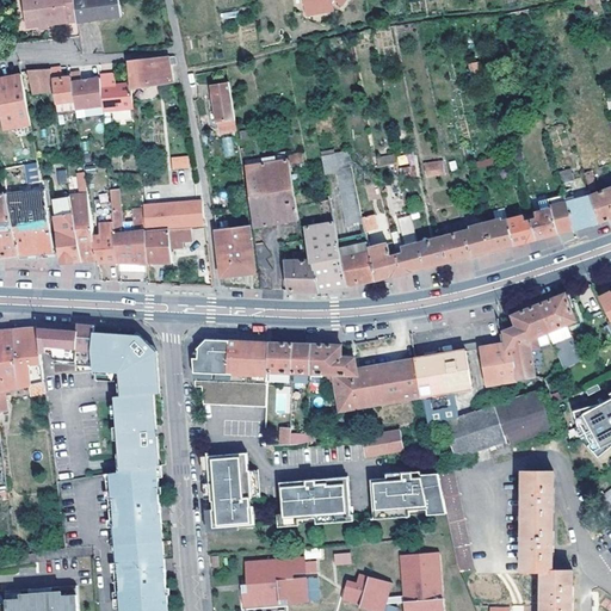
[(74,0),(26,0),(28,8),(25,8),(25,17),(29,17),(29,20),(30,25),(39,25),(39,28),(48,26),(48,24),(56,23),(78,22),(76,16),(74,0)]
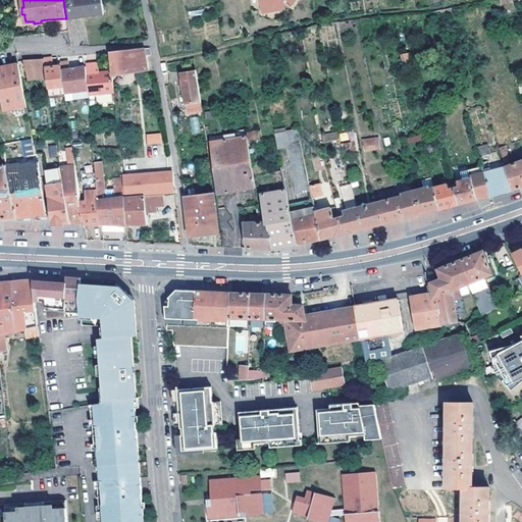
[(63,0),(65,13),(103,8),(101,0),(63,0)]
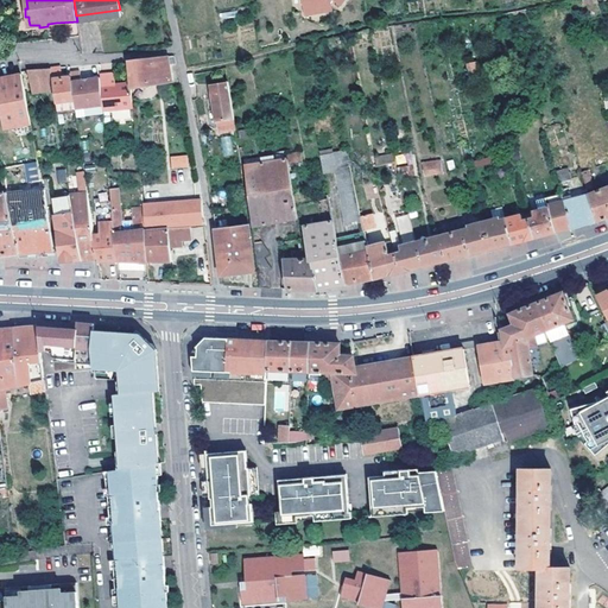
[(302,0),(303,7),(309,12),(315,13),(321,13),(331,12),(330,5),(333,1),(340,7),(344,0),(302,0)]
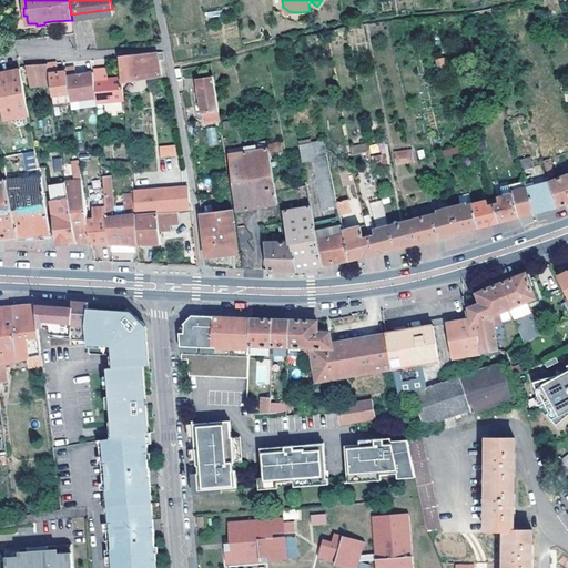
[(71,14),(72,20),(113,14),(112,9),(71,14)]
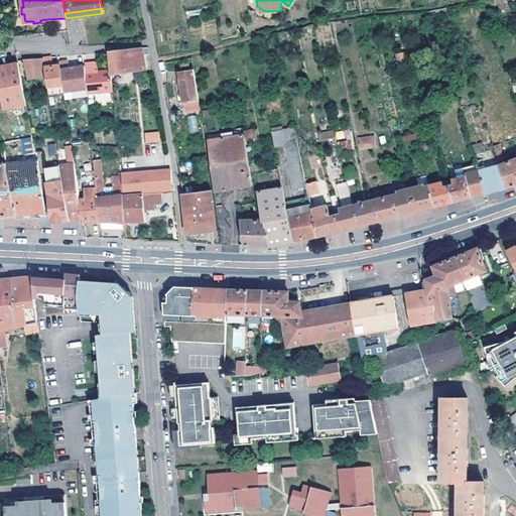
[(111,71),(111,75),(146,70),(144,54),(149,53),(148,47),(128,49),(109,51),(111,71)]
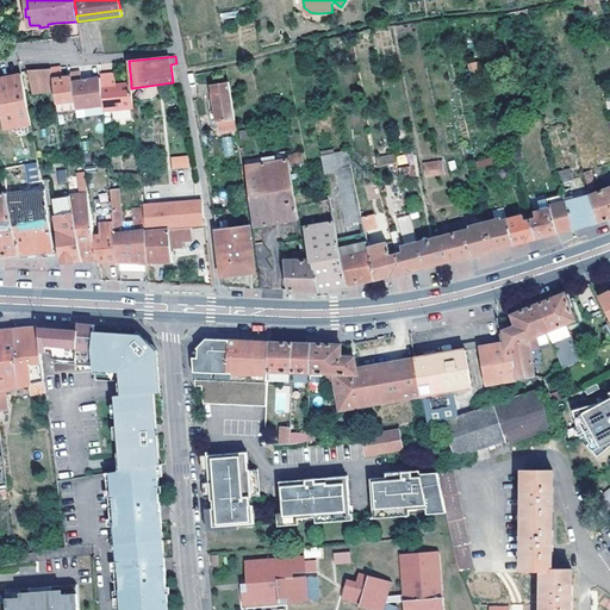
[(468,73),(480,72),(479,62),(468,63),(468,73)]
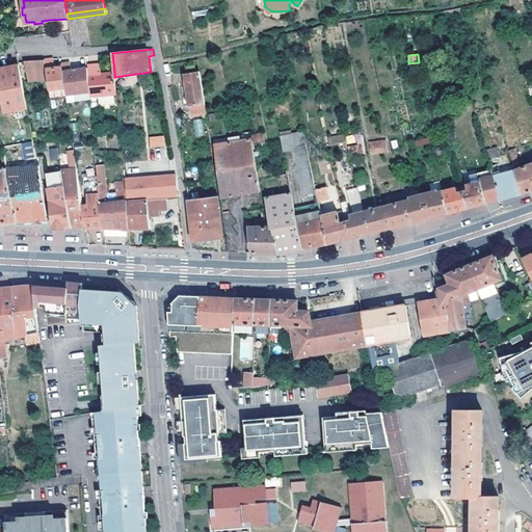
[(25,61),(29,81),(48,79),(45,59),(34,60),(25,61)]
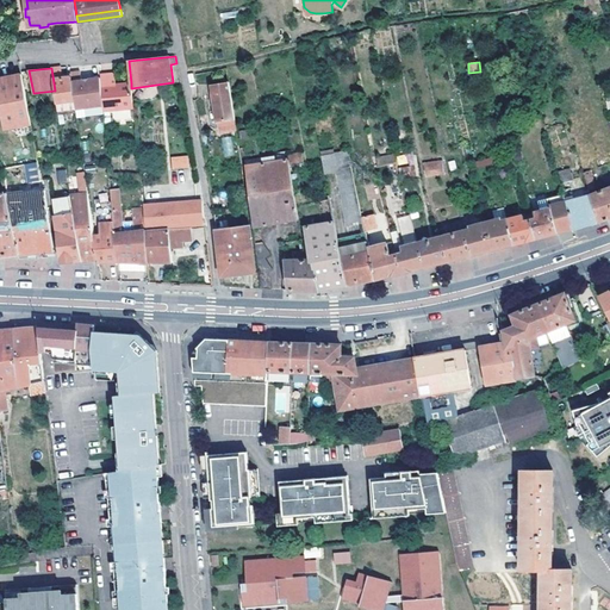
[(55,91),(57,104),(75,100),(72,78),(63,79),(62,68),(51,68),(55,91)]
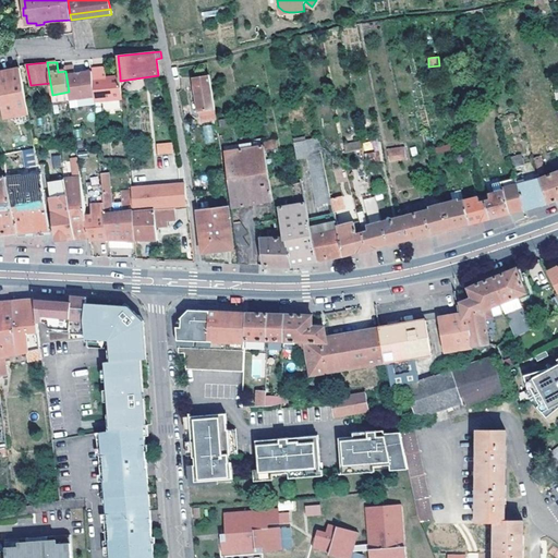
[(69,92),(70,98),(70,99),(96,95),(94,79),(94,68),(75,70),(74,62),(64,63),(65,71),(69,92)]
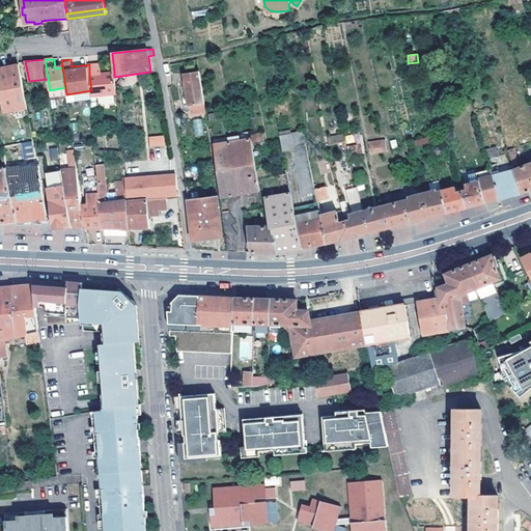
[(89,64),(89,75),(101,74),(101,63),(89,64)]
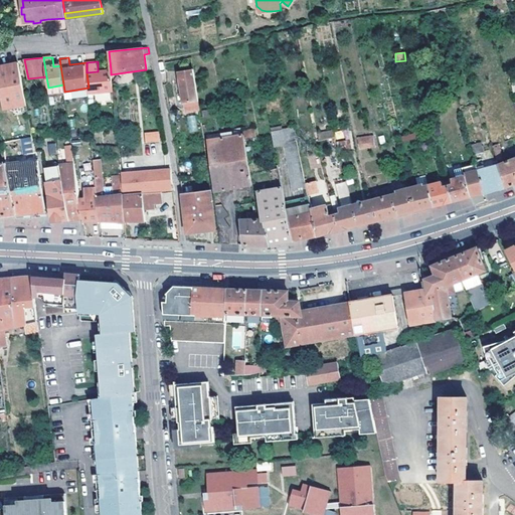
[(27,108),(19,63),(0,66),(0,91),(4,112),(27,108)]
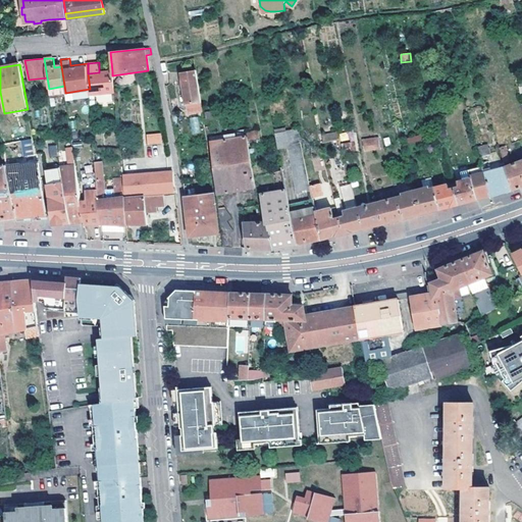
[(183,72),(186,90),(188,90),(189,94),(186,95),(188,105),(191,104),(192,110),(204,108),(198,69),(183,72)]
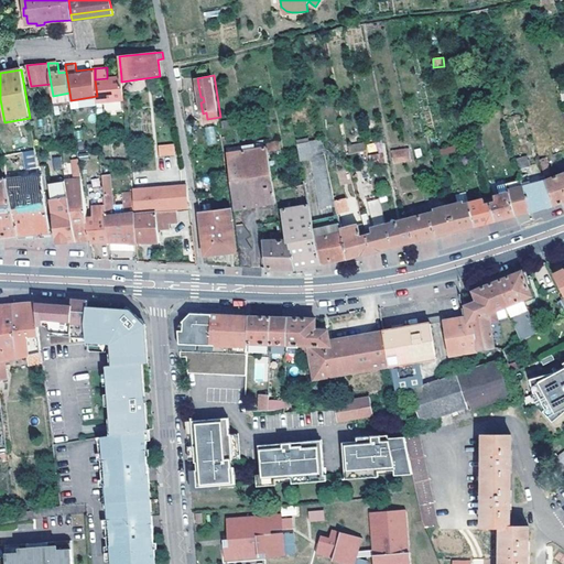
[(97,102),(123,100),(121,82),(121,77),(107,78),(95,79),(97,96),(97,102)]
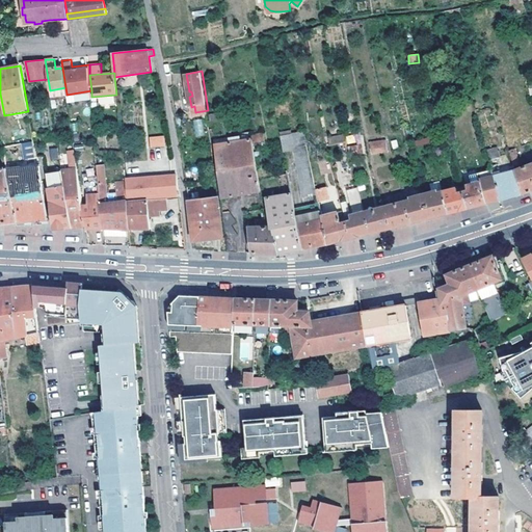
[(50,90),(51,97),(67,94),(65,87),(50,90)]
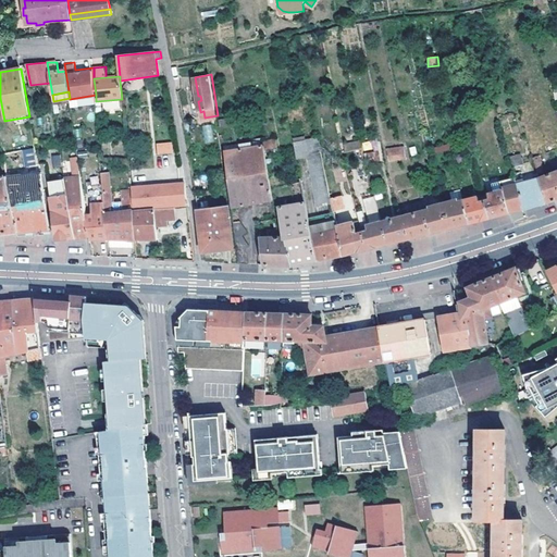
[(213,143),(212,125),(202,125),(203,143),(213,143)]
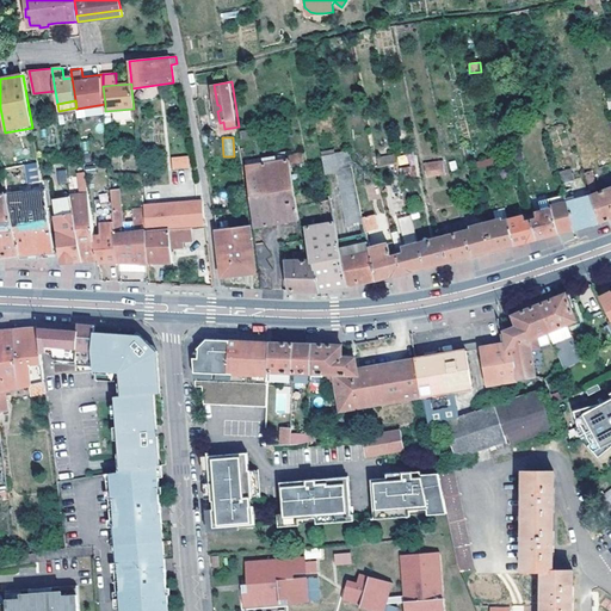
[(45,154),(50,180),(50,181),(57,180),(69,178),(67,167),(65,152),(45,154)]
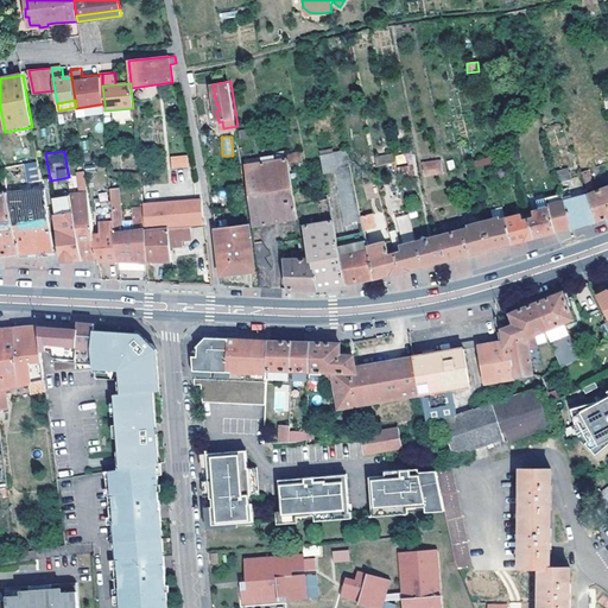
[(334,152),(321,154),(324,172),(337,170),(334,152)]
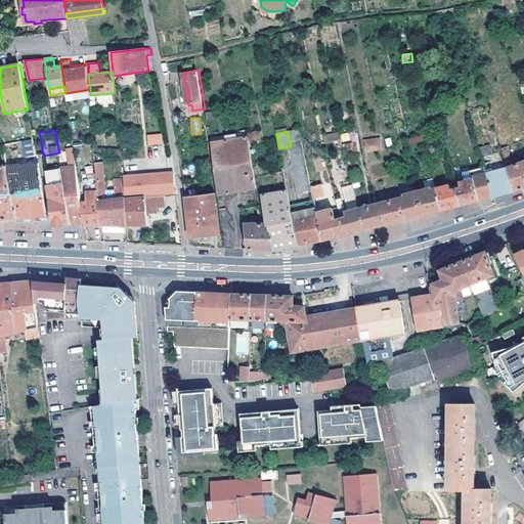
[(146,134),(147,145),(163,144),(162,133),(146,134)]
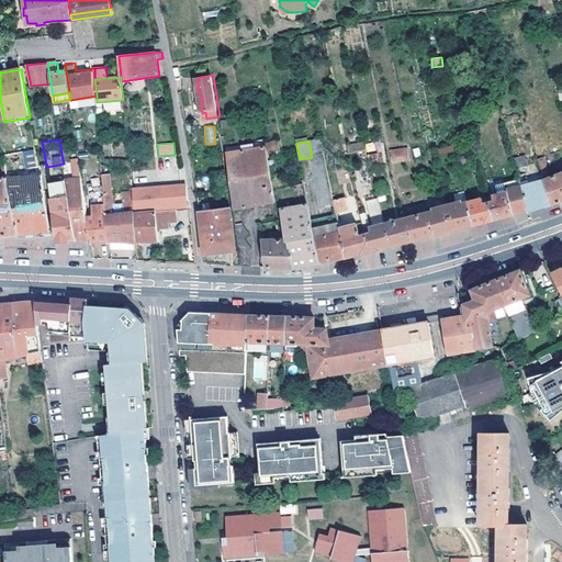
[(558,143),(550,145),(553,158),(561,156),(558,143)]
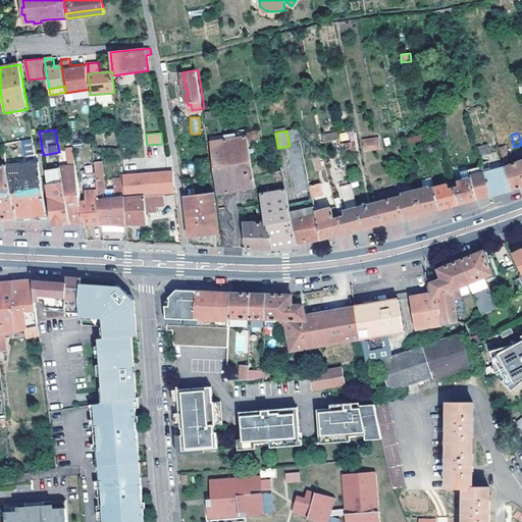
[(423,141),(421,136),(408,140),(410,145),(423,141)]
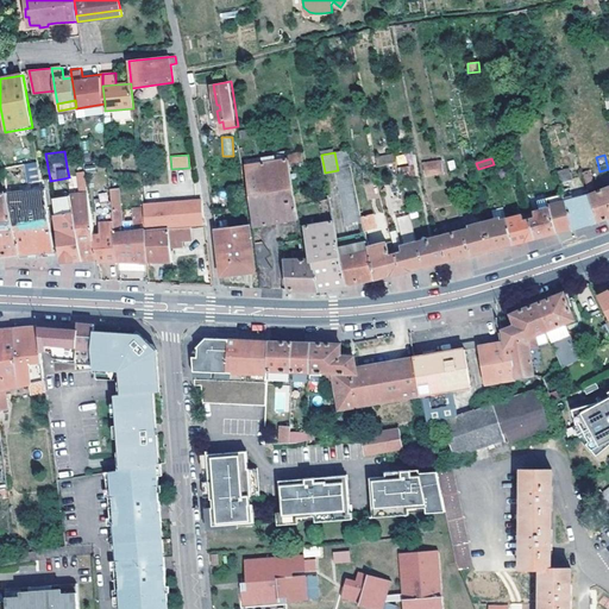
[(299,219),(295,203),(288,159),(245,167),(248,189),(252,227),(253,226),(299,219)]
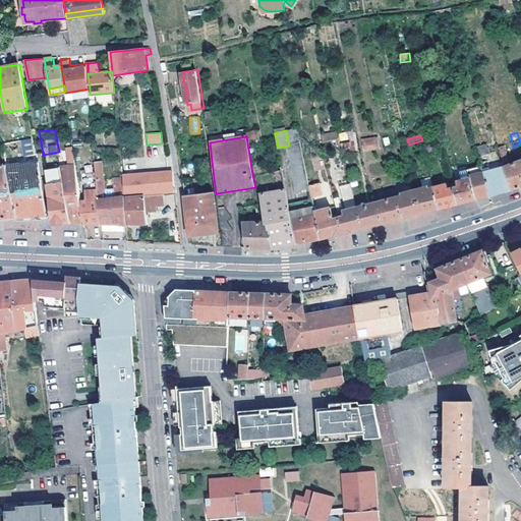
[(37,155),(34,138),(22,139),(26,165),(39,163),(37,155)]
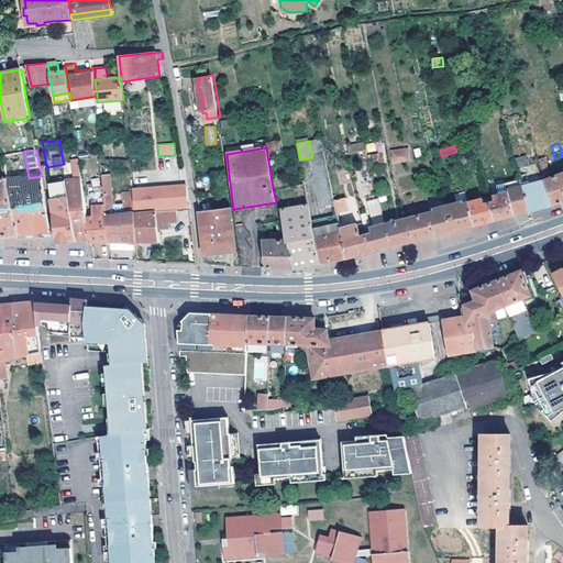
[(409,150),(393,152),(394,162),(410,159),(409,150)]
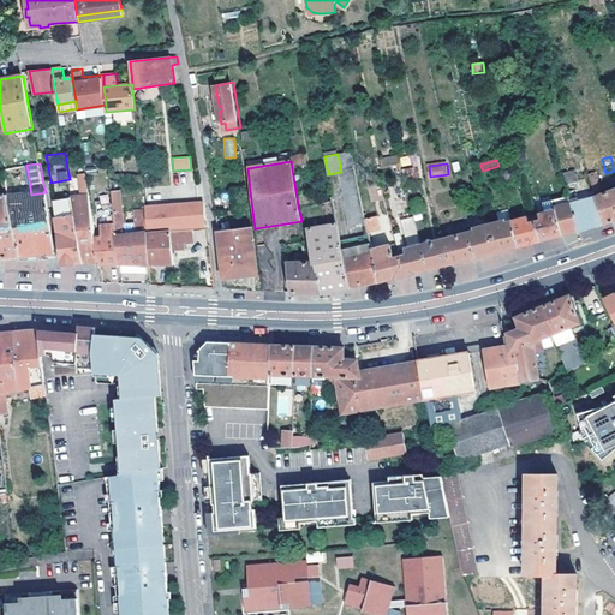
[(366,220),(354,165),(342,167),(344,174),(340,178),(351,228),(366,220)]
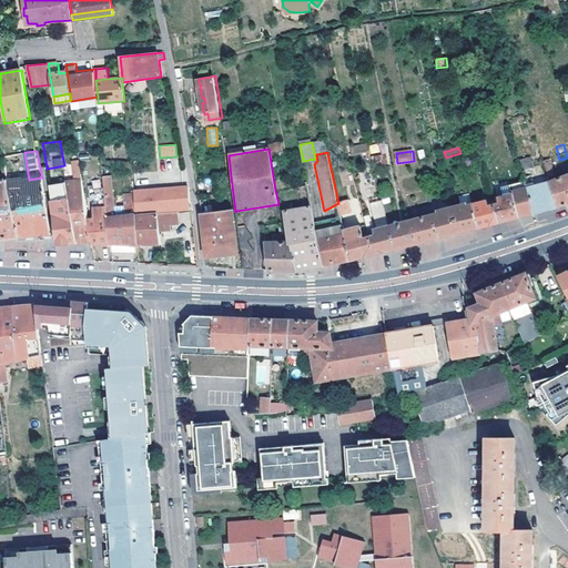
[(387,154),(371,158),(374,168),(389,164),(387,154)]
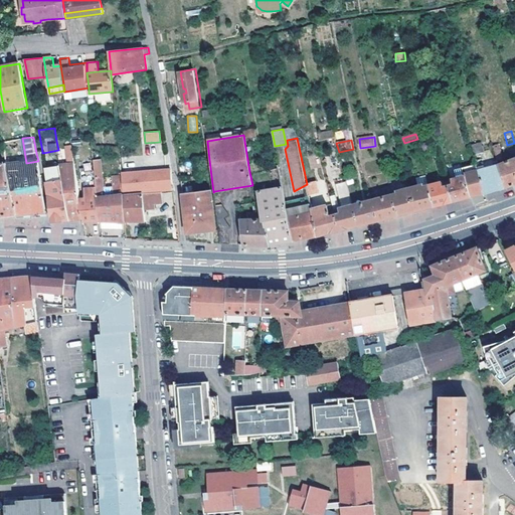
[(498,143),(493,145),(498,159),(502,158),(498,143)]
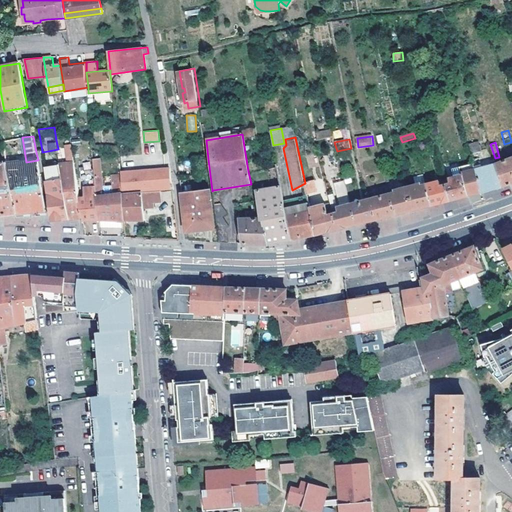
[(483,149),(482,143),(471,146),(473,151),(483,149)]
